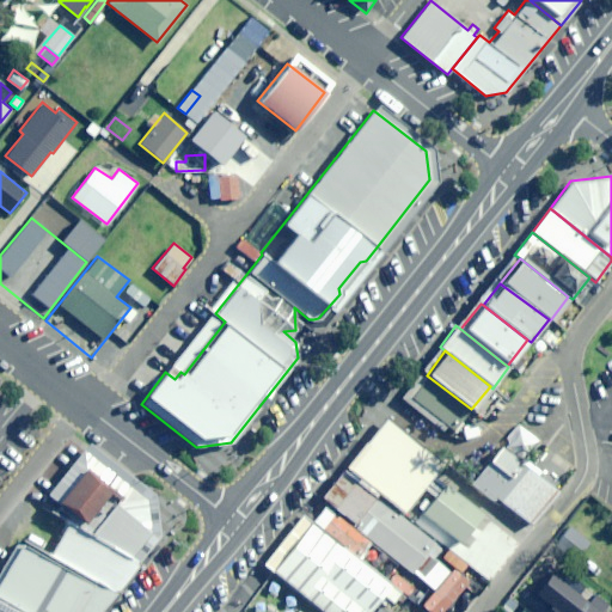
[(427,375),(410,397),(453,430),(471,409),(427,375)]
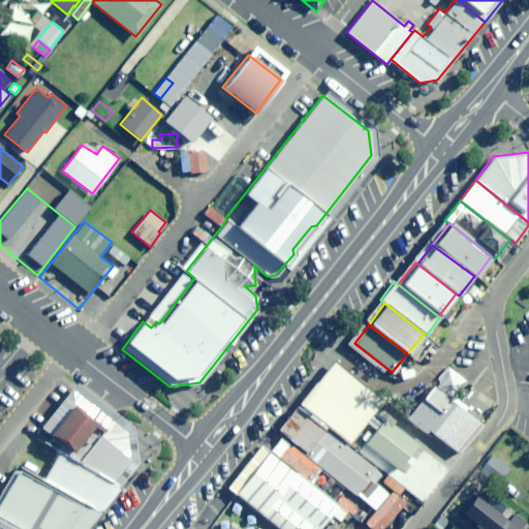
[(333,362),(299,404),(349,443),(382,400),(333,362)]
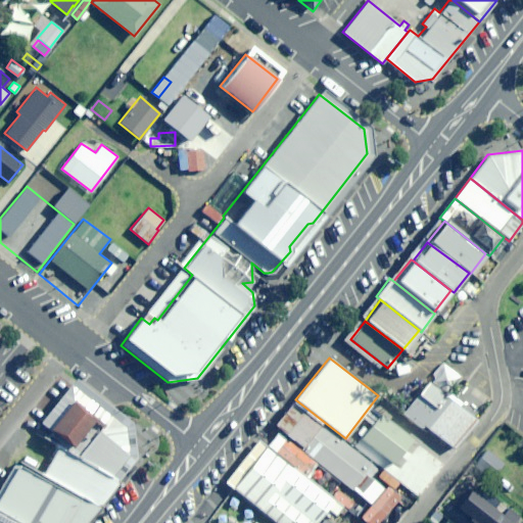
[(0,522),(84,522),(98,507),(96,505),(100,504),(116,484),(115,479),(117,480),(135,458),(131,423),(75,378),(70,384),(69,384),(40,422),(48,428),(47,429),(59,439),(54,445),(57,446),(42,473),(15,460),(0,485),(0,522)]
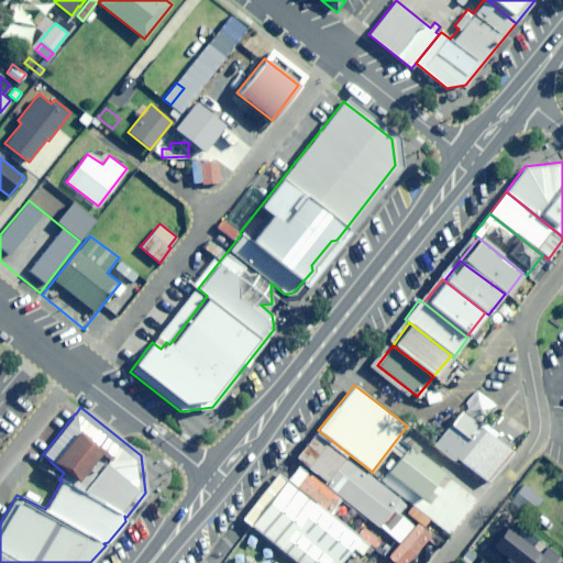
[(432,444),(453,460),(479,426),(459,410),(432,444)]
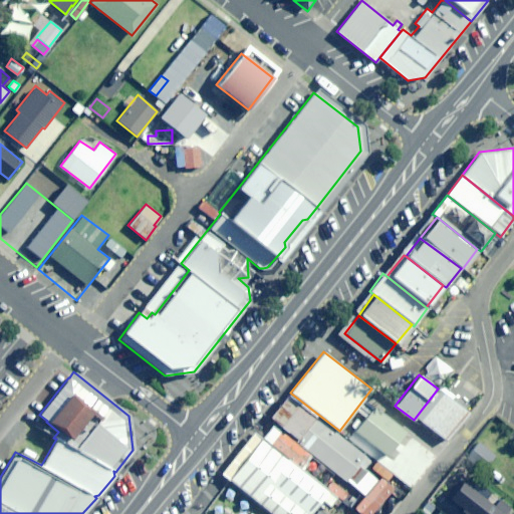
[(438,389),(414,420),(446,441),(468,413),(438,389)]
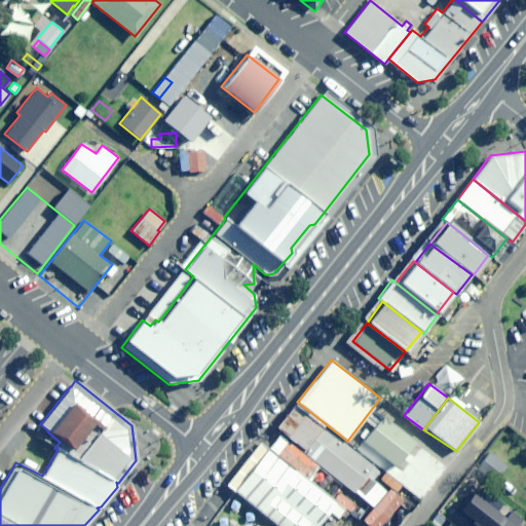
[(375,467),(295,404),(275,427),(304,451),(303,451),(354,492),(357,489),(381,509),(393,494),(373,478),(379,471),(375,467)]
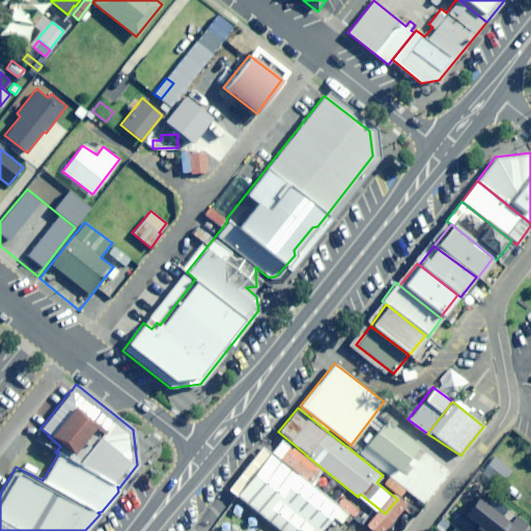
[(386,420),(366,445),(400,471),(420,445),(386,420)]
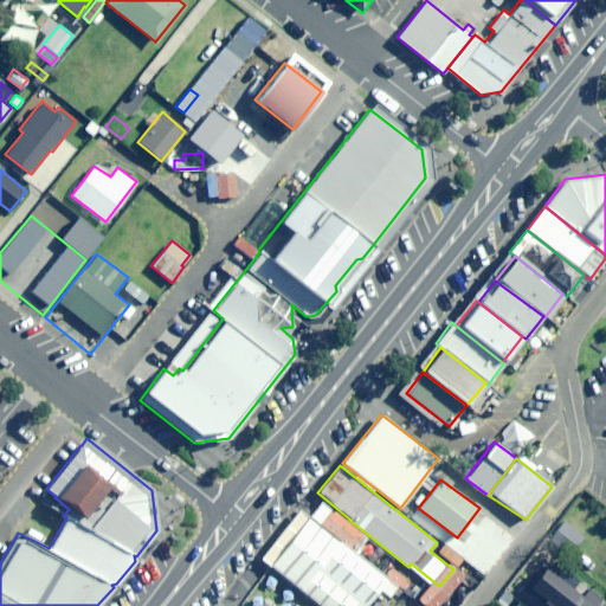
[(323,501),(309,517),(355,554),(369,536),(323,501)]
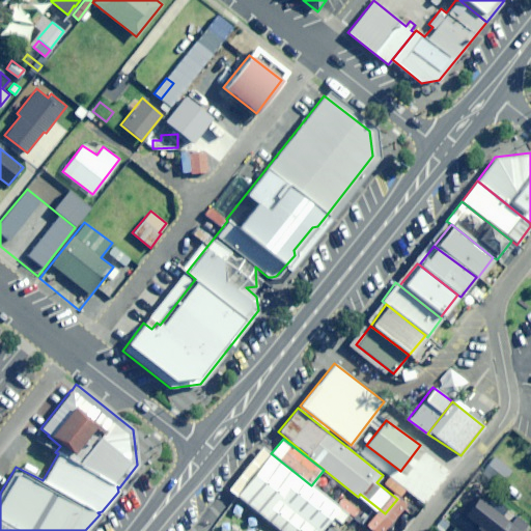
[(271,453),(263,447),(229,491),(280,530),(320,530),(329,521),(334,525),(337,521),(340,523),(347,512),(311,485),(271,453)]
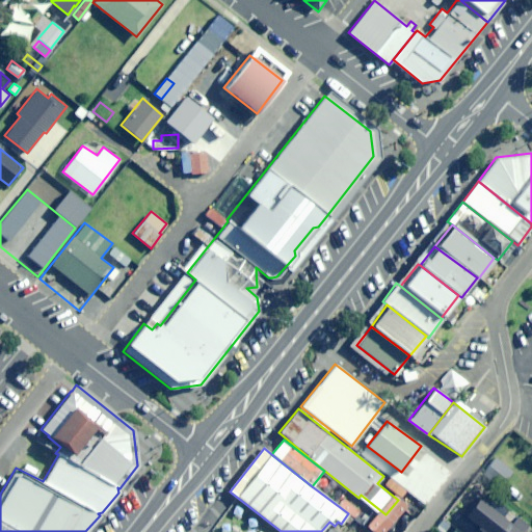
[(504,483),(513,471),(495,458),(486,471),(504,483)]
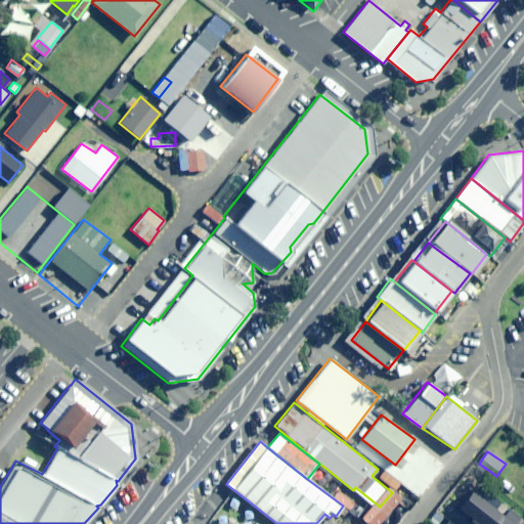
[(399,483),(383,471),(378,477),(394,489),(399,483)]
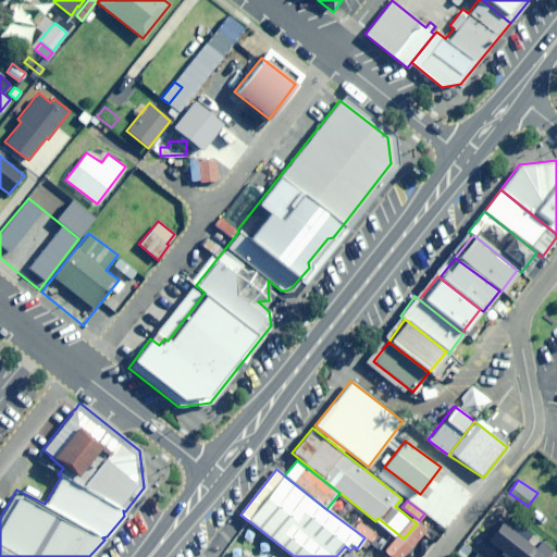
[(493,556),(518,556),(522,552),(505,537),(491,555),(493,556)]
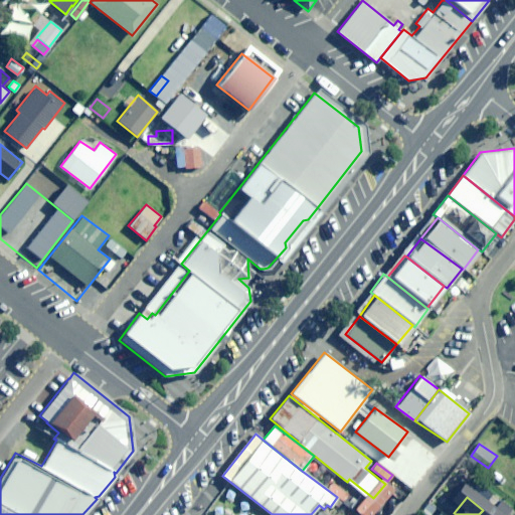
[(423,514),(432,514),(438,508),(430,501),(420,513),(423,514)]
